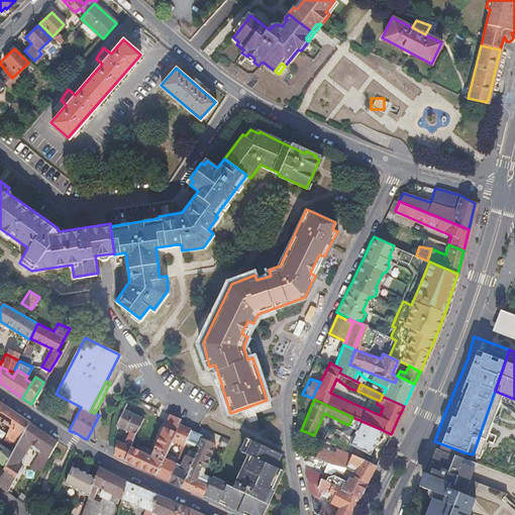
[(8,407),(0,401),(0,459),(4,462),(12,450),(0,442),(0,420),(11,427),(6,436),(16,443),(28,421),(8,407)]
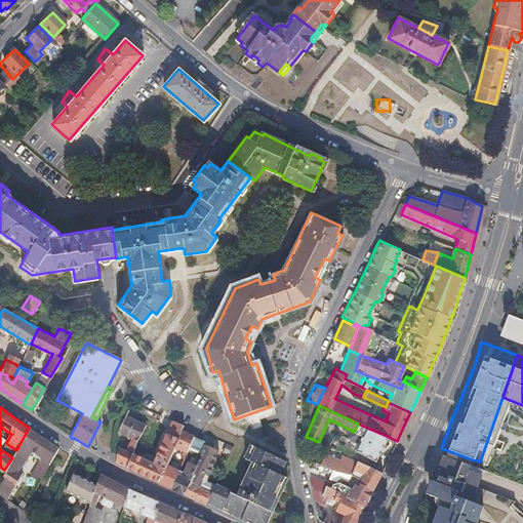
[(131,408),(127,416),(137,420),(141,413),(131,408)]
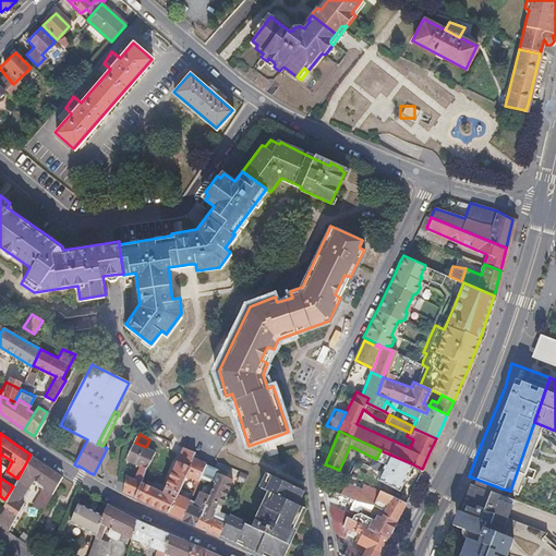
[(146,447),(135,443),(127,460),(141,466),(135,479),(125,474),(123,491),(129,494),(135,496),(142,481),(155,451),(146,447)]
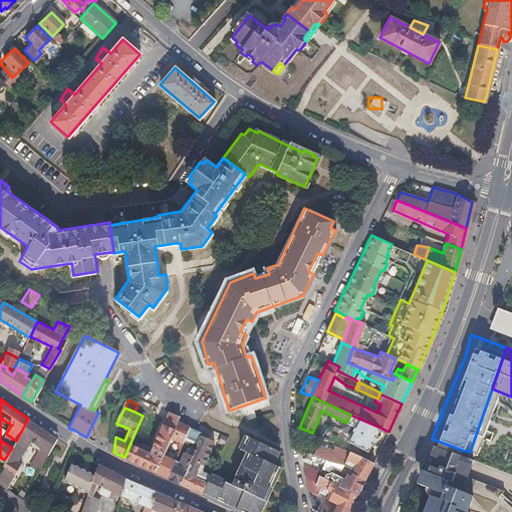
[(131,443),(124,457),(139,464),(155,471),(163,454),(172,436),(178,421),(181,415),(170,410),(150,453),(131,443)]
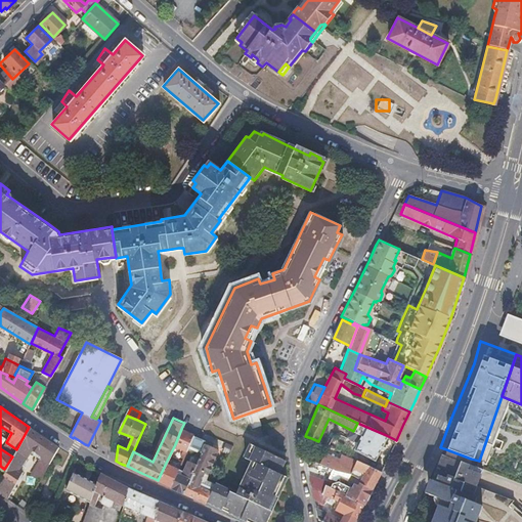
[(386,435),(357,423),(353,431),(349,429),(346,436),(357,441),(353,448),(374,460),(386,435)]
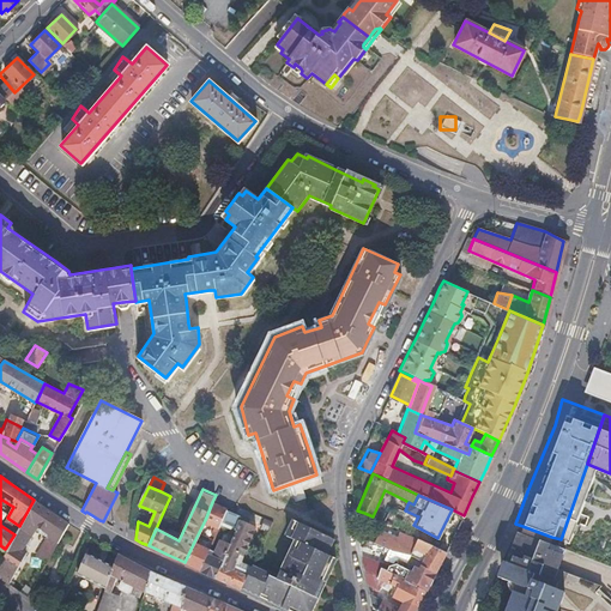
[(14,534),(5,549),(0,557),(0,578),(6,582),(26,549),(23,548),(38,524),(52,533),(49,538),(56,543),(68,522),(52,512),(34,500),(19,526),(14,534)]
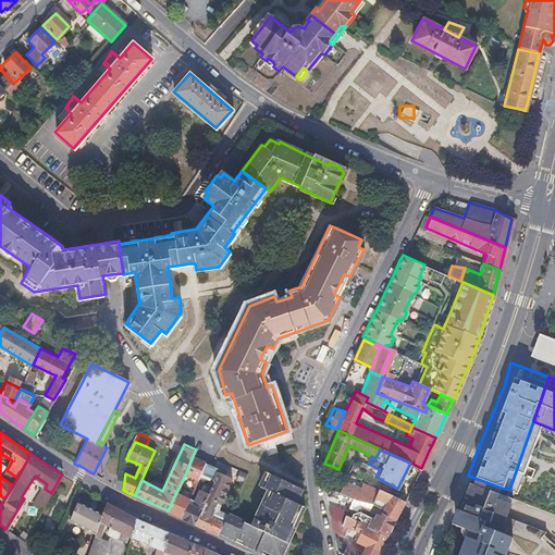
[(193,456),(186,472),(198,478),(201,471),(206,463),(193,456)]
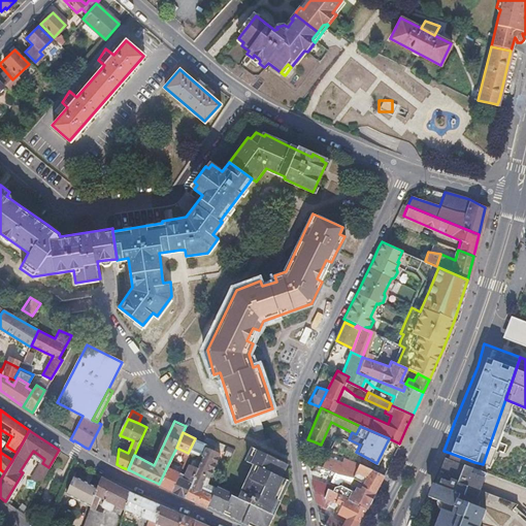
[(206,445),(195,438),(191,447),(203,453),(205,447),(206,445)]
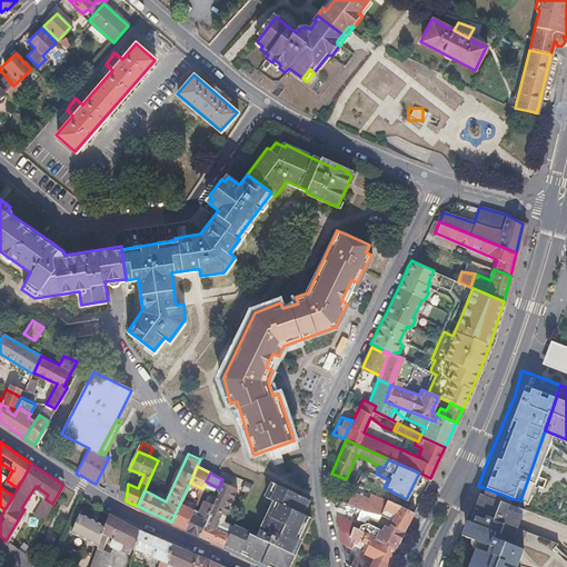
[(222,546),(229,529),(217,524),(221,514),(225,516),(237,489),(221,481),(219,488),(218,490),(220,491),(218,498),(199,535),(222,546)]
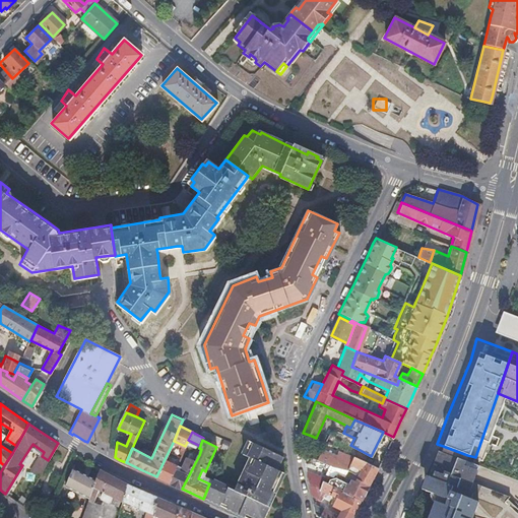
[(249,458),(256,443),(250,440),(243,454),(249,458)]
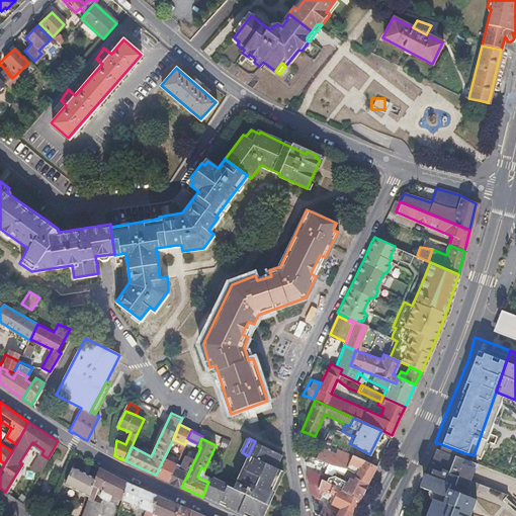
[(239,485),(230,509),(244,515),(260,515),(271,494),(283,468),(275,464),(280,453),(255,441),(248,456),(236,483),(239,485)]
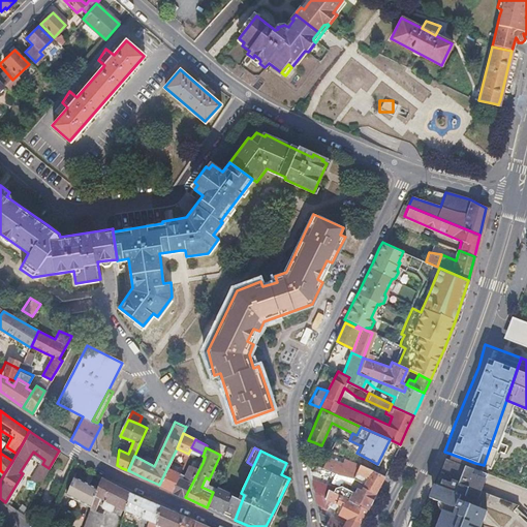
[(475,463),(451,454),(438,485),(436,484),(432,496),(444,502),(434,526),(478,526),(482,519),(486,509),(477,506),(481,500),(475,499),(486,474),(472,469),(475,463)]
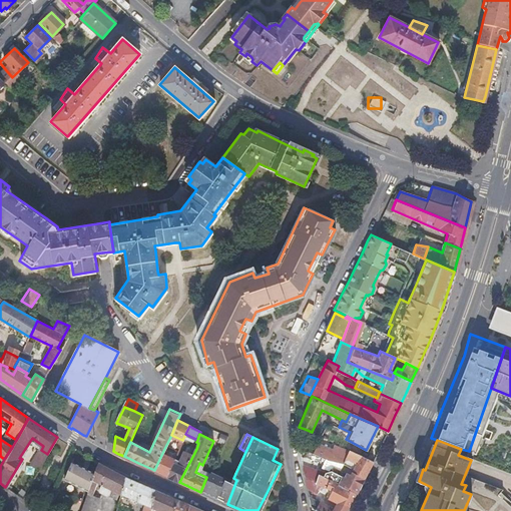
[(180,461),(175,458),(167,476),(174,480),(179,482),(196,449),(188,445),(180,461)]
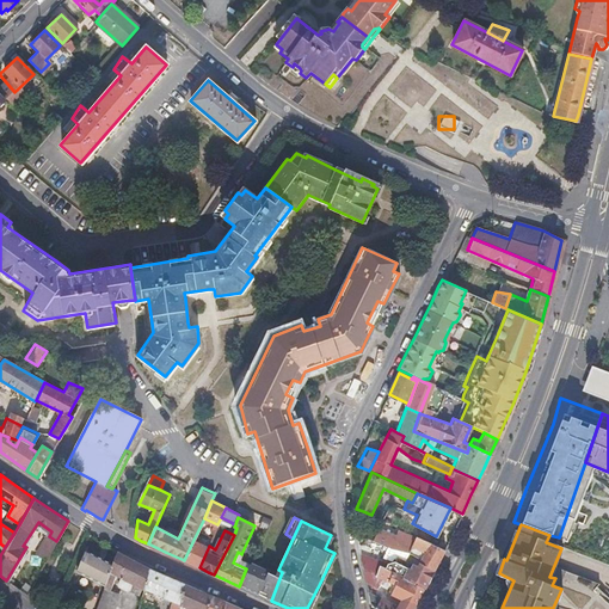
[(420,559),(434,567),(437,559),(443,549),(442,548),(416,535),(412,543),(408,549),(422,557),(420,559)]
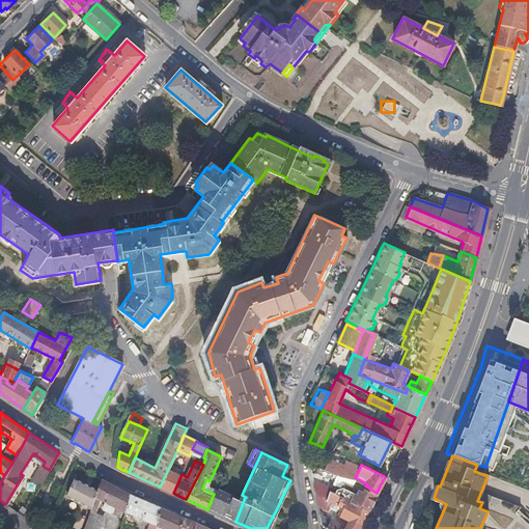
[(182,474),(168,469),(160,486),(166,490),(173,493),(182,474)]
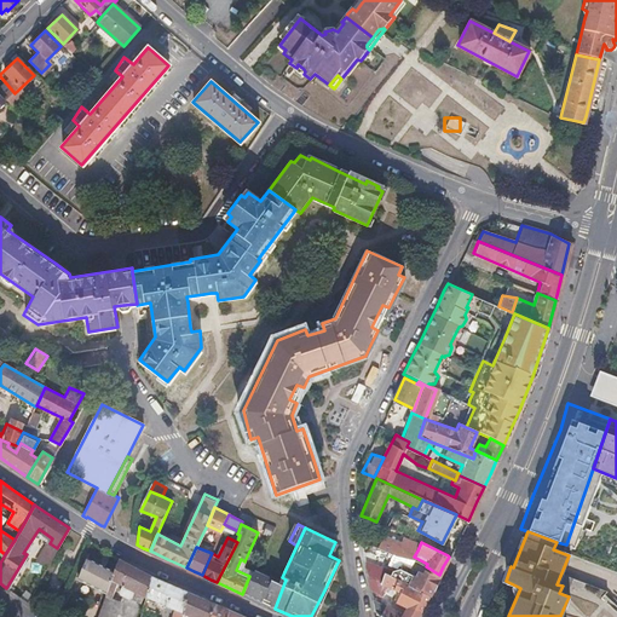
[(76,580),(107,592),(119,558),(119,557),(109,551),(102,565),(86,558),(76,580)]
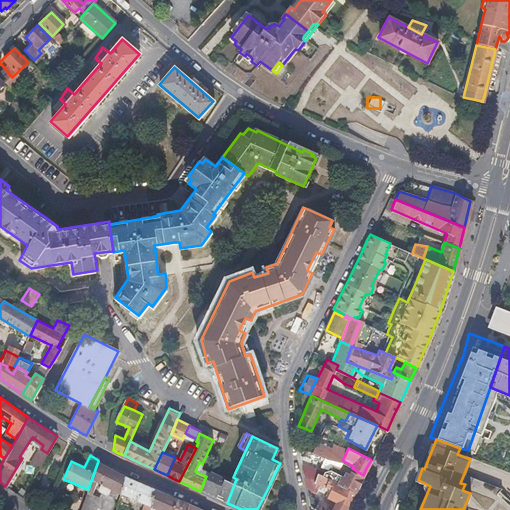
[(120,492),(125,475),(98,461),(88,489),(87,490),(91,492),(97,480),(100,482),(98,488),(99,490),(106,494),(108,493),(111,487),(120,492)]
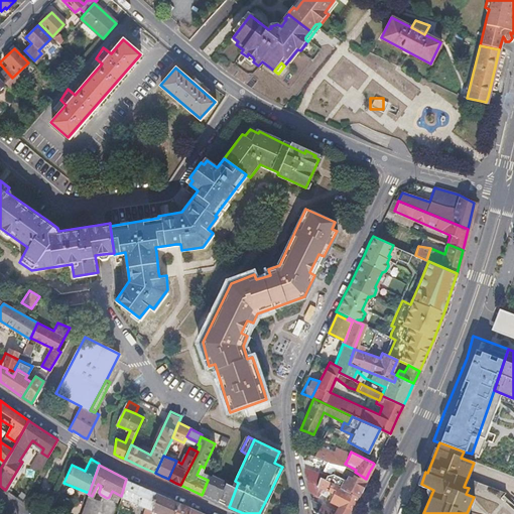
[(366,479),(355,472),(352,476),(349,475),(346,481),(333,474),(326,476),(324,480),(356,496),(366,479)]
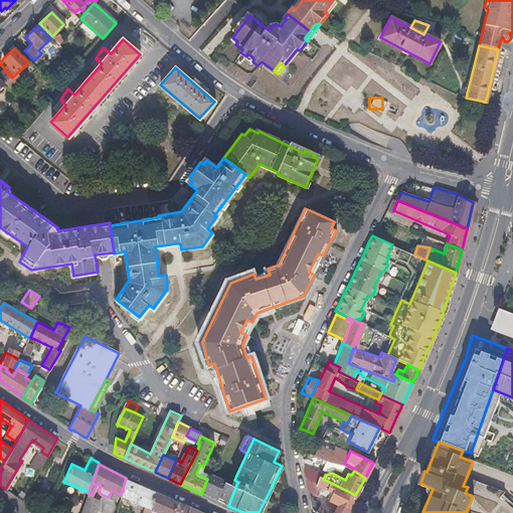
[(207,479),(201,494),(228,506),(237,482),(234,480),(231,486),(209,475),(207,479)]
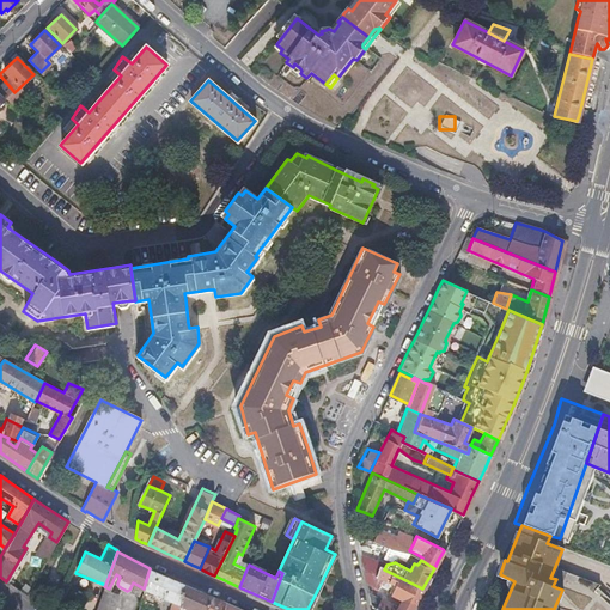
[(382,609),(410,609),(422,589),(384,569),(379,567),(376,577),(394,585),(389,595),(401,601),(398,607),(379,598),(376,608),(382,609)]
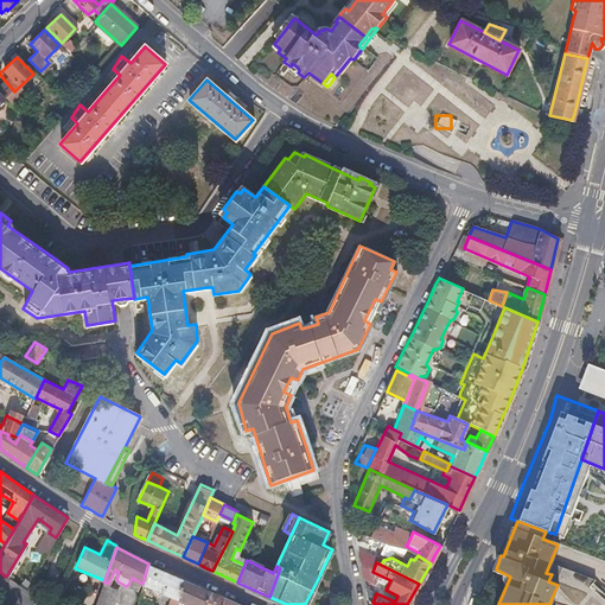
[(148,564),(142,584),(169,596),(166,604),(177,604),(178,600),(183,579),(163,571),(148,564)]
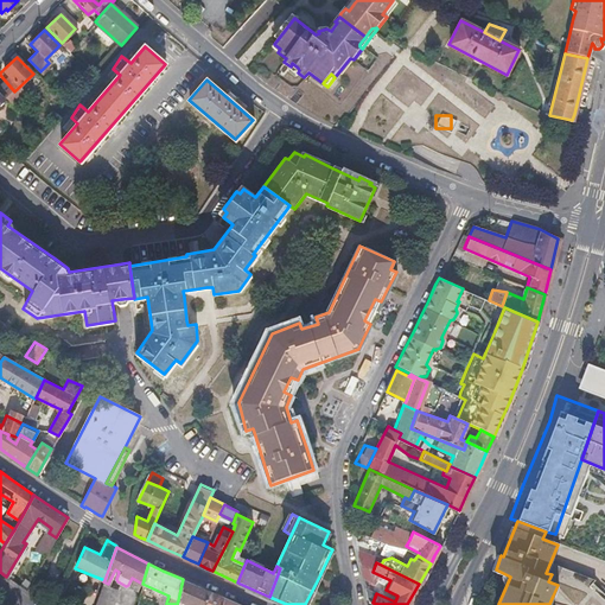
[(188,581),(183,579),(178,600),(188,604),(221,604),(223,598),(209,591),(188,581)]
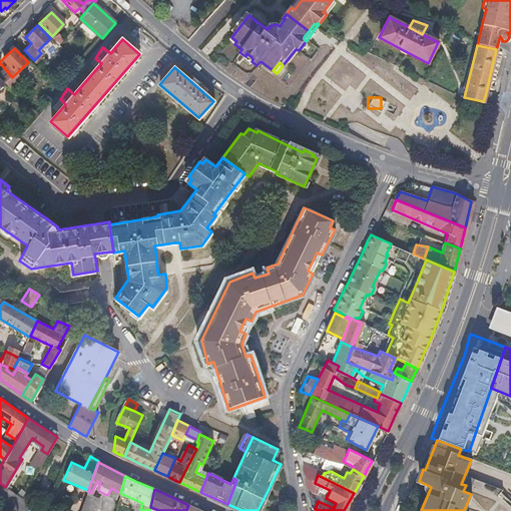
[(94,510),(100,497),(91,493),(87,491),(79,510),(94,510)]
